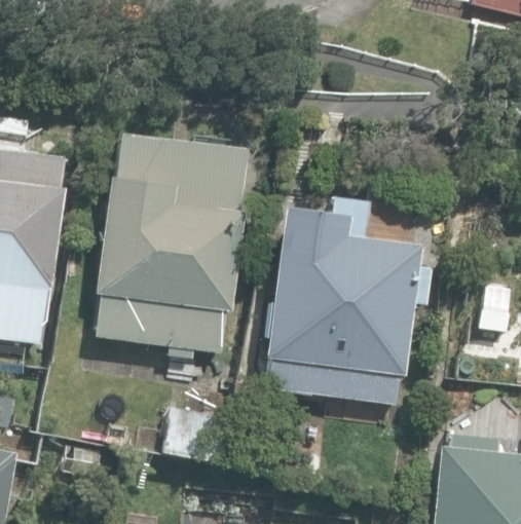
[(520,0),(475,0),(474,6),(520,16),(520,0)]
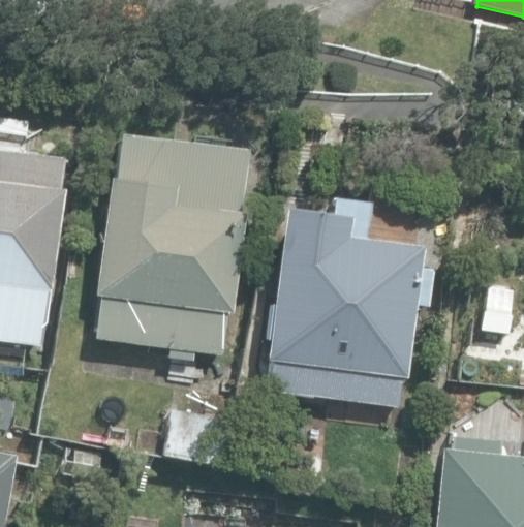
[(171,358),(194,361),(195,352),(223,355),(228,312),(235,313),(247,215),(242,215),(248,153),(122,136),(117,180),(113,180),(97,296),(103,297),(98,338),(173,348),(171,358)]
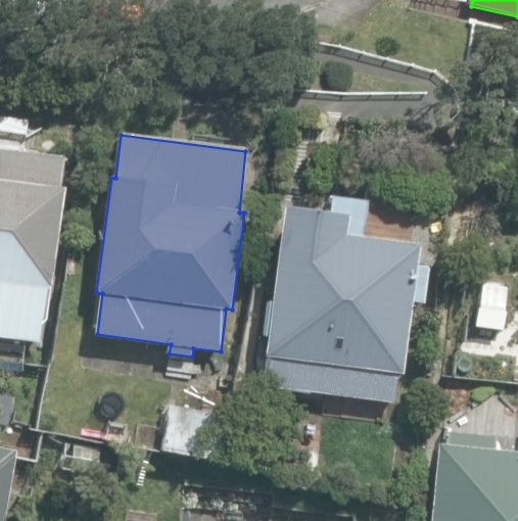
[(0,337),(44,344),(52,285),(65,191),(61,190),(65,160),(0,150),(0,337)]
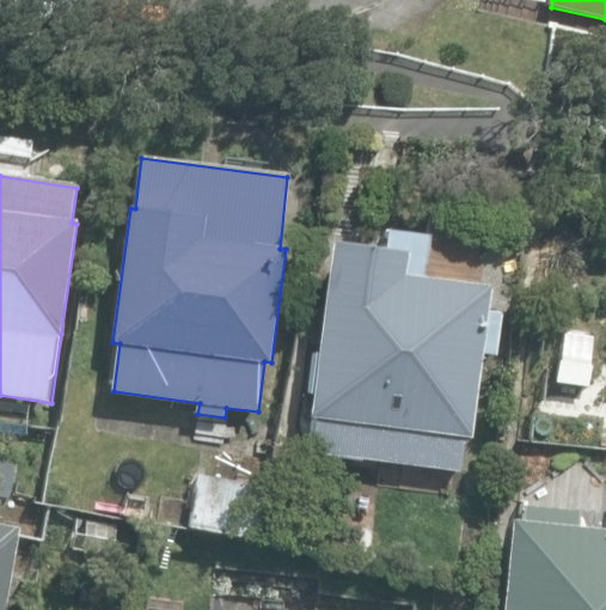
[(379,493),(402,495),(405,468),(461,473),(467,437),(473,438),(494,264),(430,255),(433,239),(381,232),(379,249),(331,242),(311,418),(317,418),(312,451),(384,462),(379,493)]
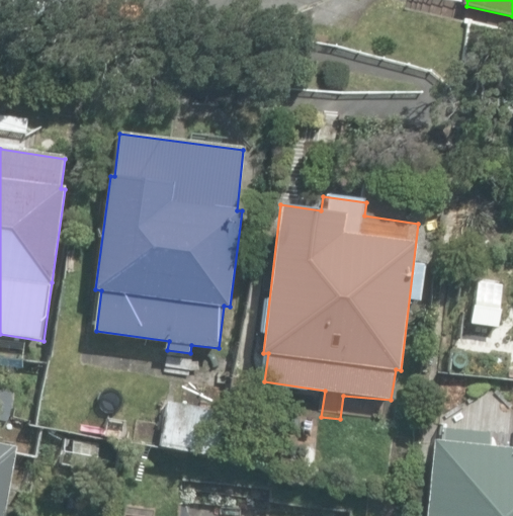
[(162,446),(220,457),(228,413),(171,402),(162,446)]
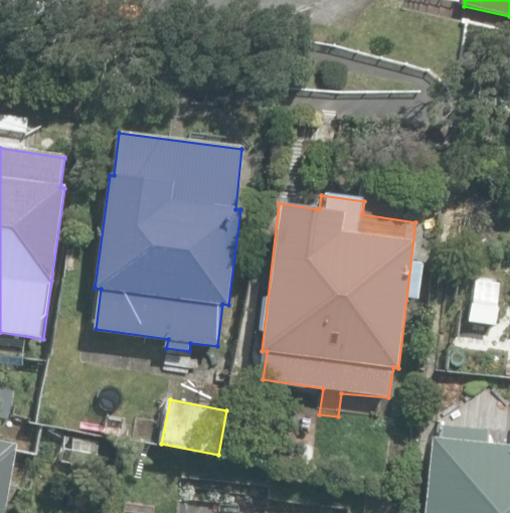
[(62,463),(100,469),(104,441),(67,435),(62,463)]
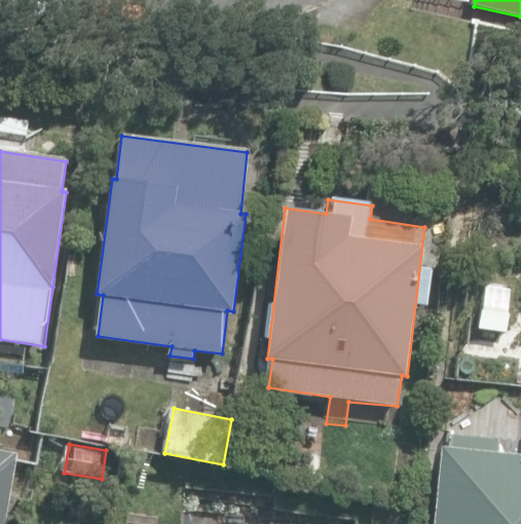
[(520,523),(520,456),(445,449),(435,523),(520,523)]
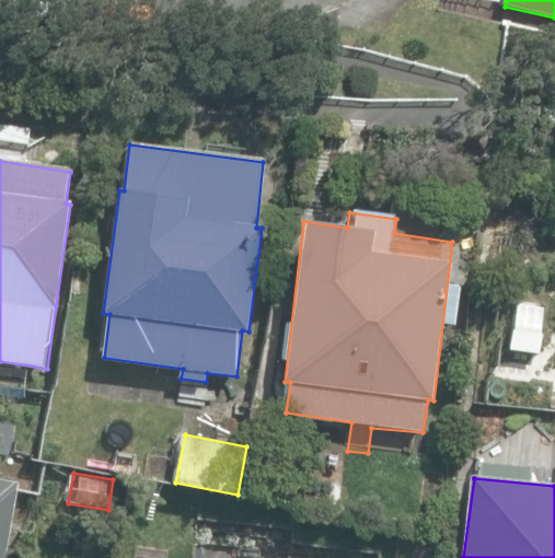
[(2,557),(18,483),(0,479),(0,557),(2,557)]
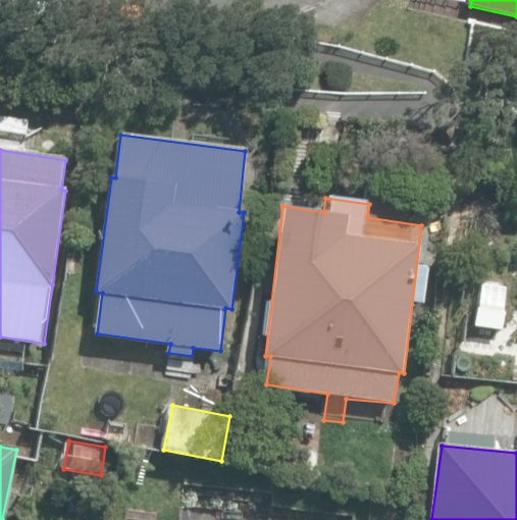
All buildings are outlined.
